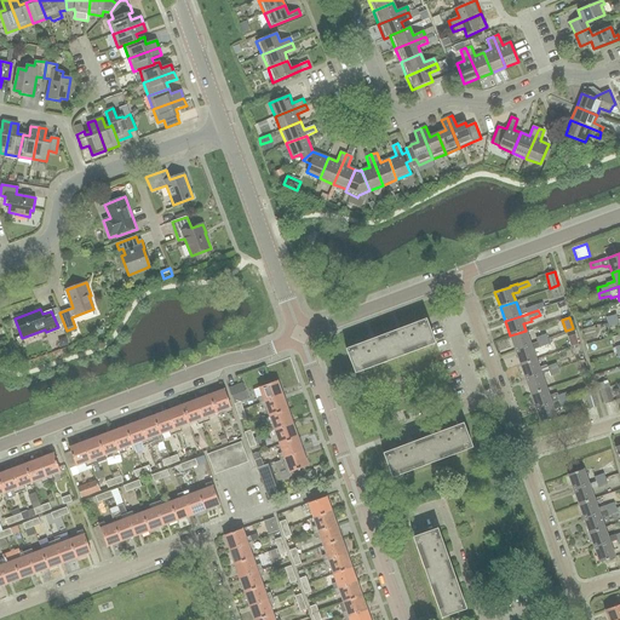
[(426,320),(386,334),(395,359),(435,344),(426,320)]
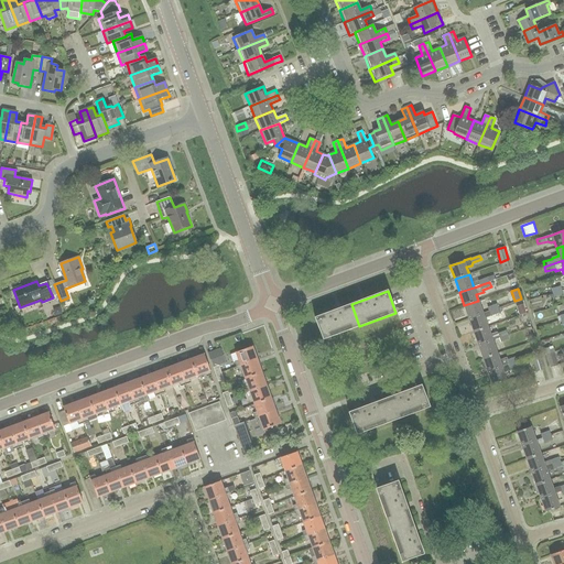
[(469,320),(499,308),(497,304),(481,310),(478,301),(464,305),(469,320)]
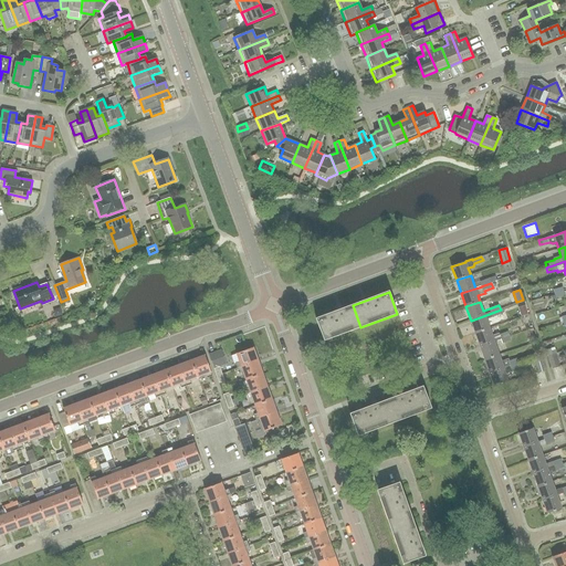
[(360,327),(353,305),(316,318),(324,342),(360,327)]
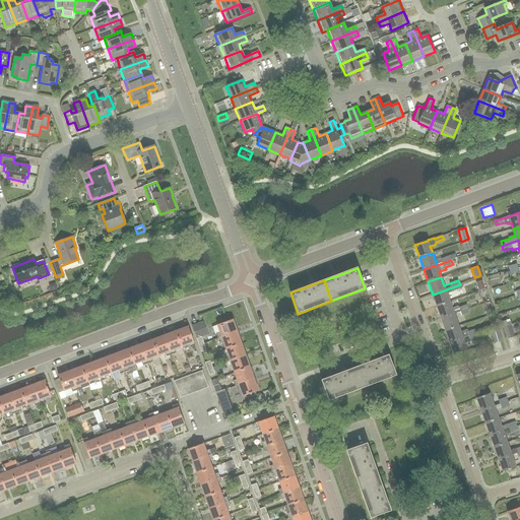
[(52,290),(58,288),(56,282),(50,284),(52,290)]
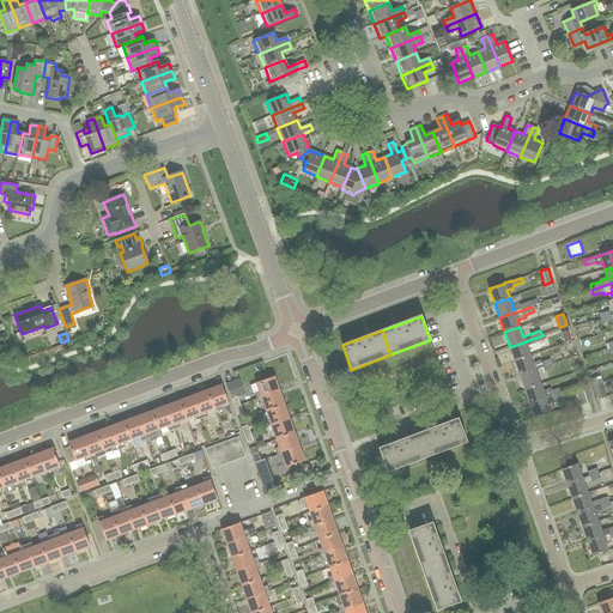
[(570,333),(562,335),(564,343),(571,340),(570,333)]
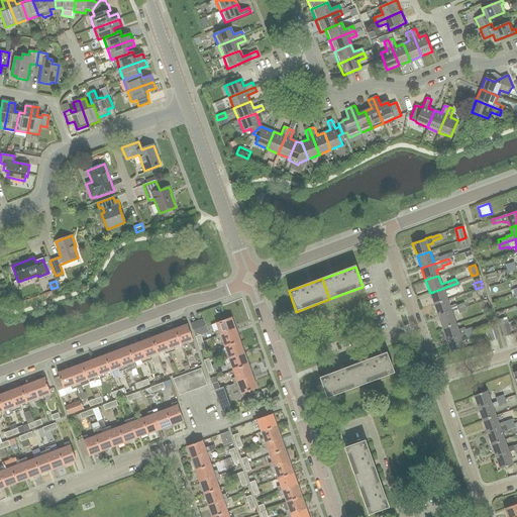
[(447,300),(444,292),(458,287),(457,283),(430,293),(434,305),(447,300)]
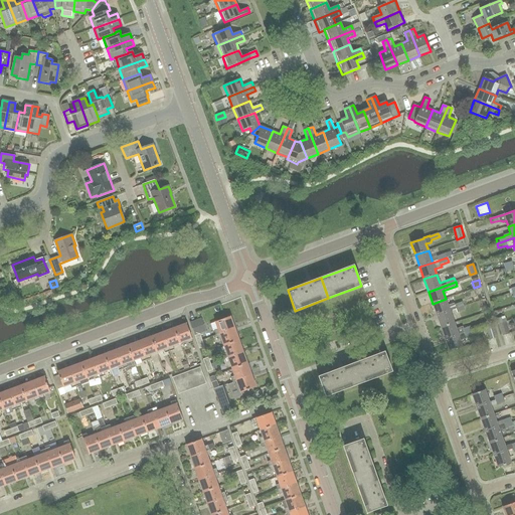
[(450,311),(446,299),(433,304),(437,316),(450,311)]
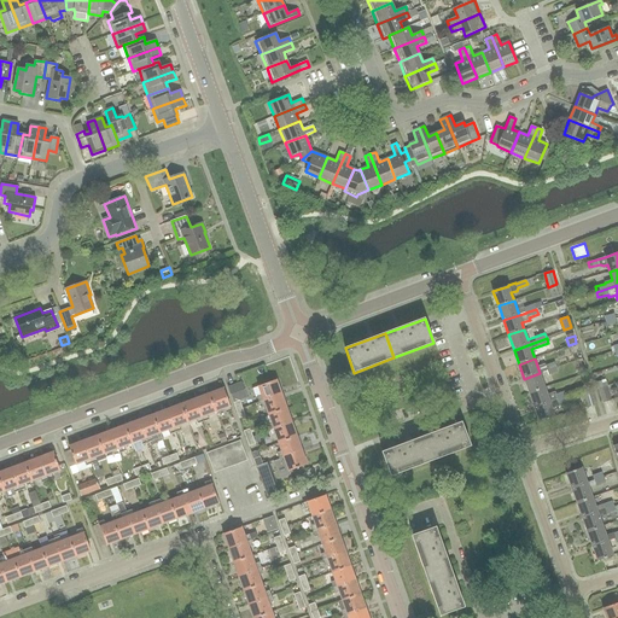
[(546,388),(542,379),(549,377),(549,375),(559,372),(557,367),(547,371),(540,373),(524,379),(529,394),(546,388)]
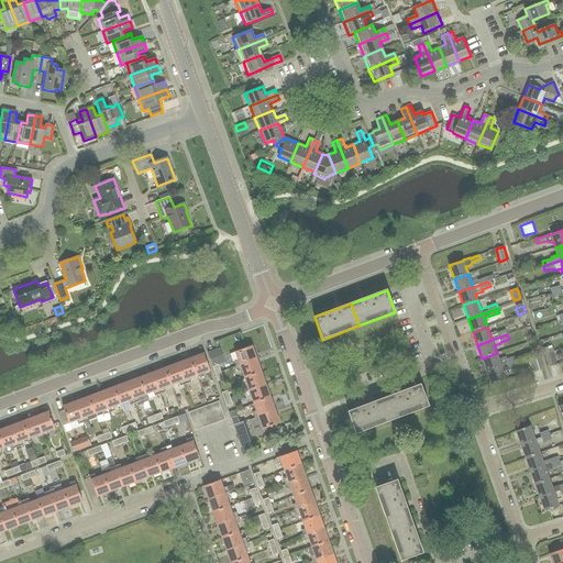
[(234,362),(236,366),(257,360),(252,346),(235,352),(239,360),(234,362)]
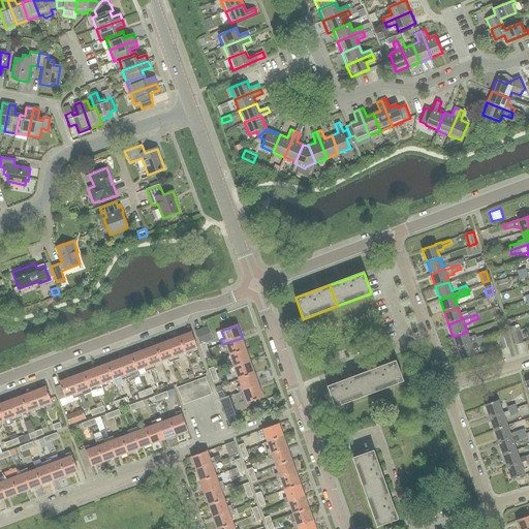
[(195,332),(200,345),(206,343),(212,341),(208,328),(195,332)]
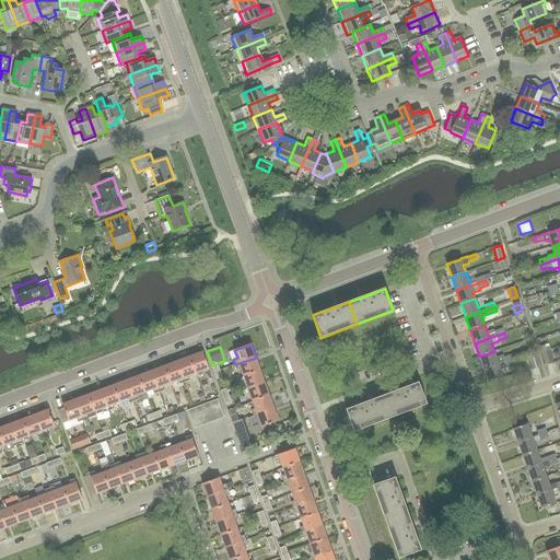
[(555,362),(550,349),(541,352),(543,352),(546,365),(555,362)]
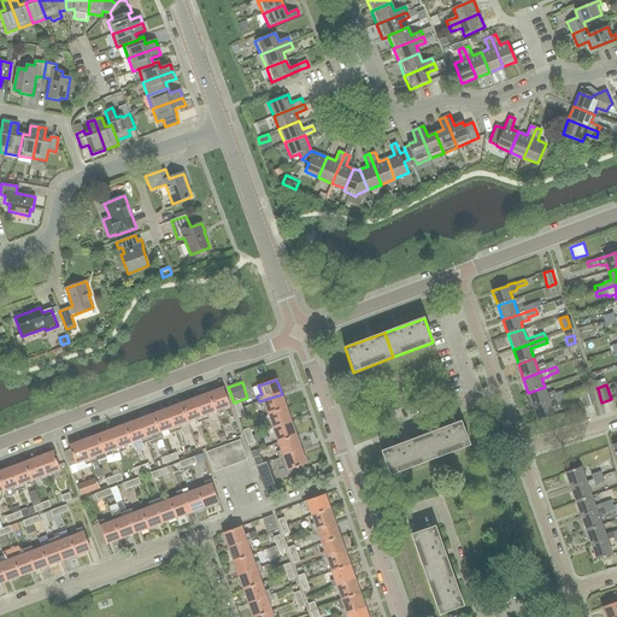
[(534,407),(566,395),(564,391),(556,393),(554,391),(547,394),(545,387),(528,393),(534,407)]
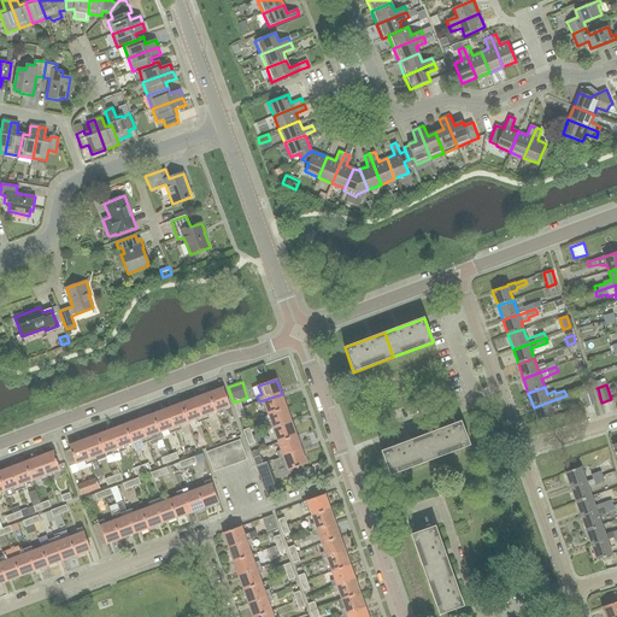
[(223,388),(210,393),(216,411),(224,409),(225,412),(231,410),(223,388)]
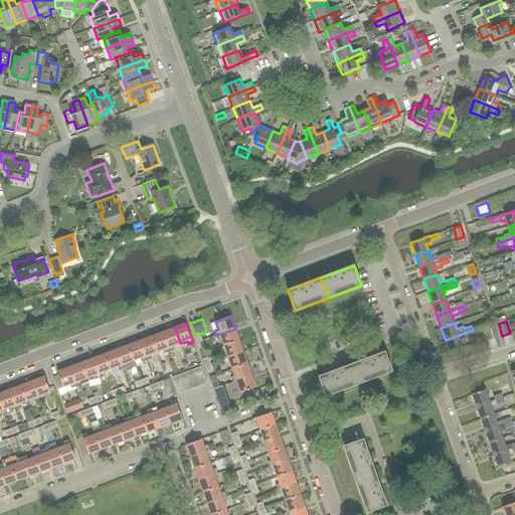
[(486,326),(490,339),(497,338),(493,325),(486,326)]
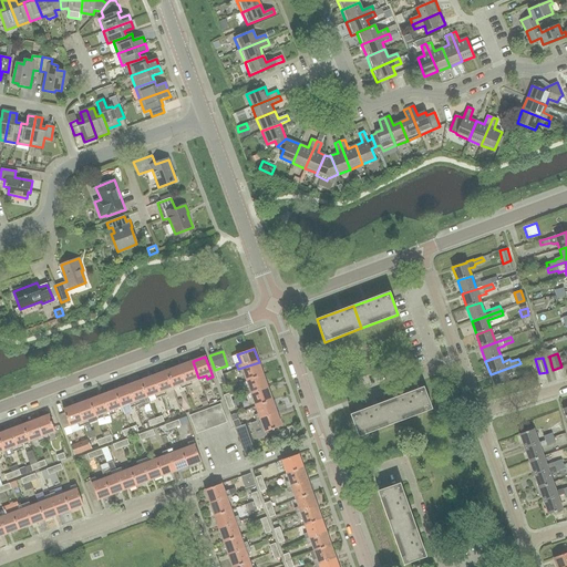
[(198,378),(193,361),(179,366),(187,387),(192,384),(191,381),(198,378)]
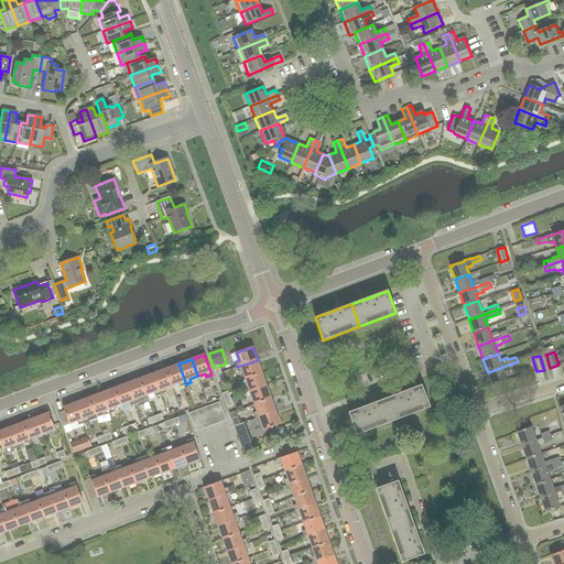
[(262,372),(258,360),(237,367),(239,372),(242,371),(246,379),(262,372)]
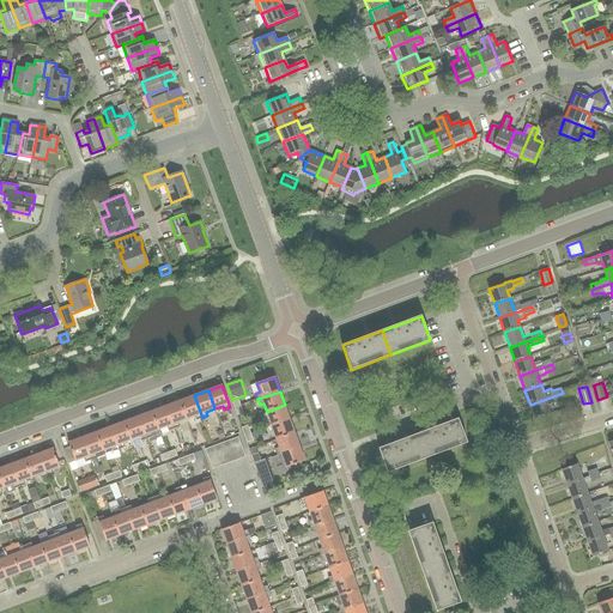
[(551,413),(548,405),(554,402),(554,401),(564,398),(563,393),(530,405),(535,419),(551,413)]
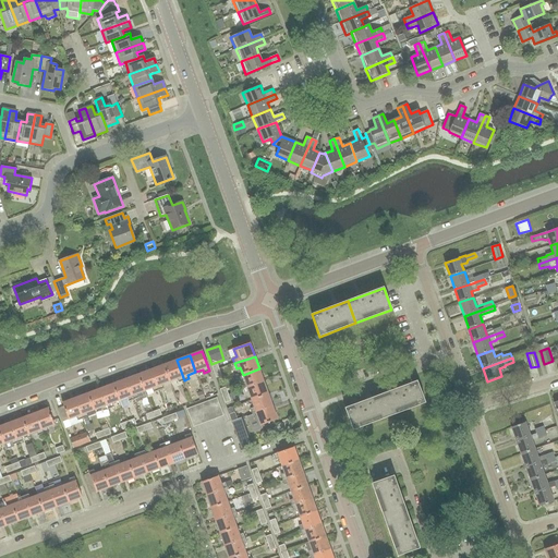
[(184,380),(177,360),(164,365),(170,381),(178,378),(179,383),(184,380)]
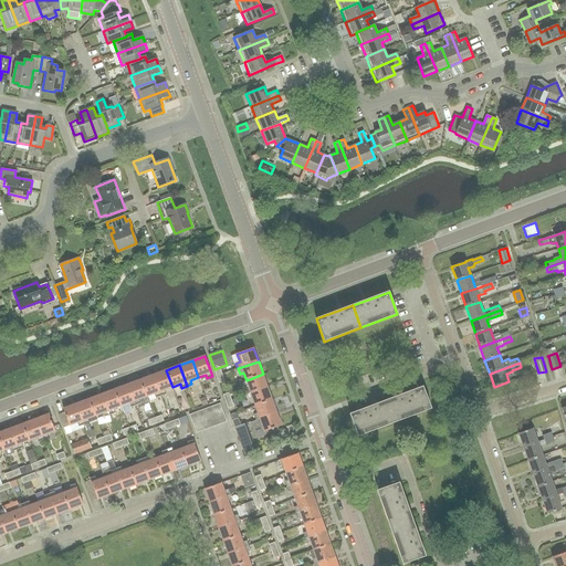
[(173,387),(166,370),(154,375),(161,396),(166,394),(165,390),(173,387)]
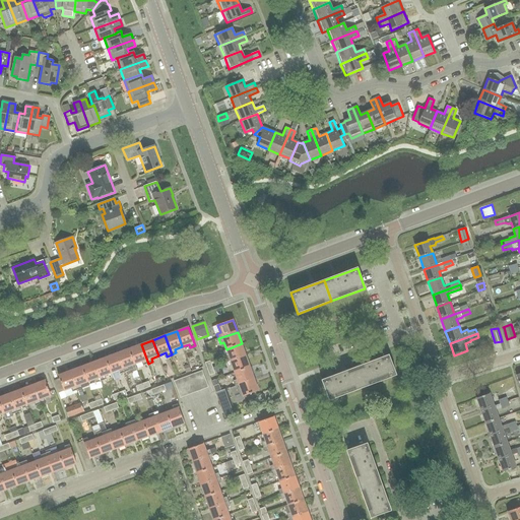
[(246,355),(242,343),(226,349),(229,356),(225,358),(226,362),(246,355)]
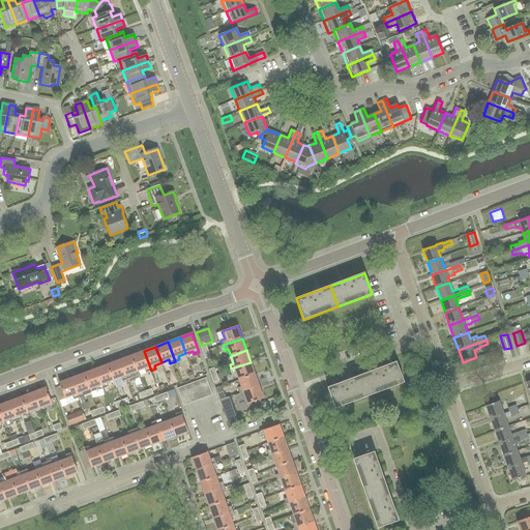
[(151,371),(144,351),(131,355),(138,372),(145,369),(146,373),(151,371)]
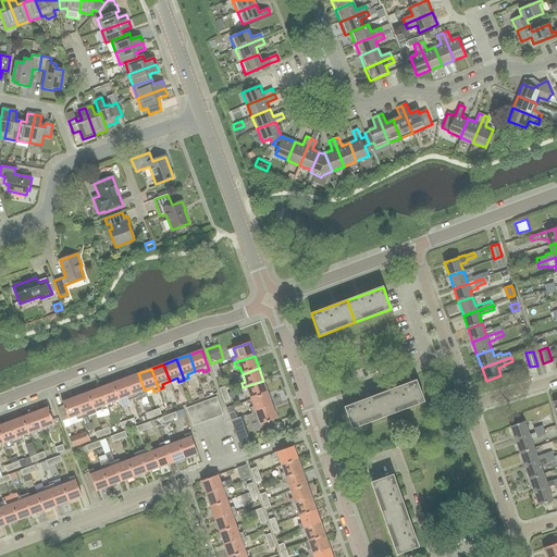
[(145,391),(138,373),(126,379),(134,398),(138,397),(137,393),(145,391)]
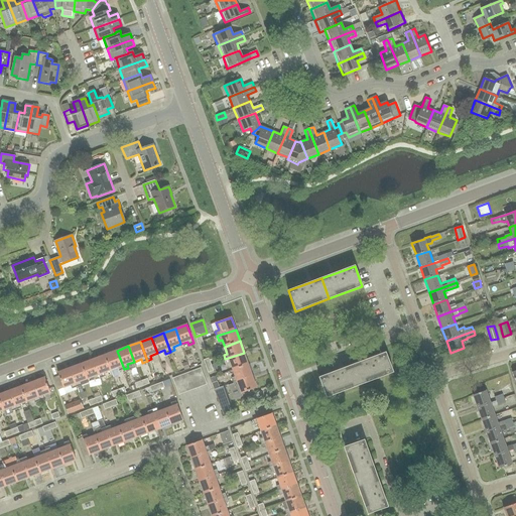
[(124,369),(117,351),(105,355),(111,370),(118,368),(119,371),(124,369)]
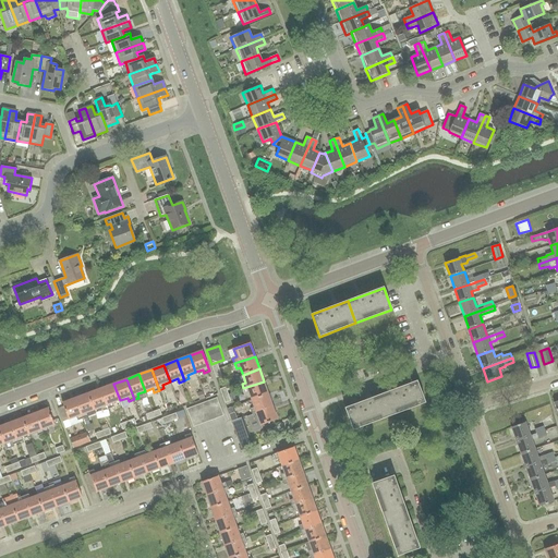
[(268,393),(264,381),(243,388),(245,393),(249,392),(252,400),(268,393)]
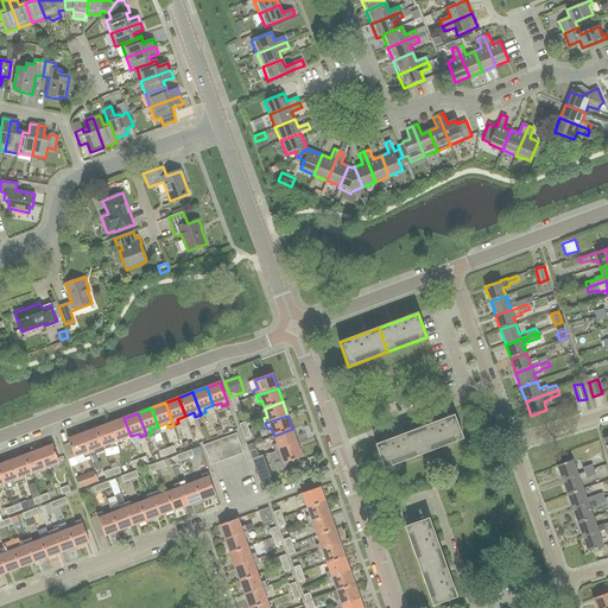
[(455,416),(416,430),(424,454),(463,439),(455,416)]
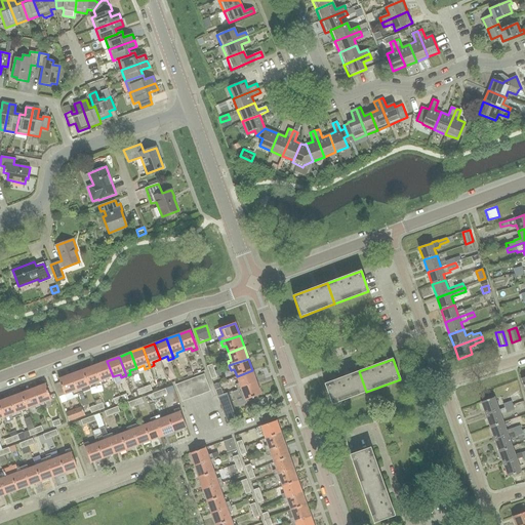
[(113,376),(107,361),(94,366),(102,385),(107,382),(106,379),(113,376)]
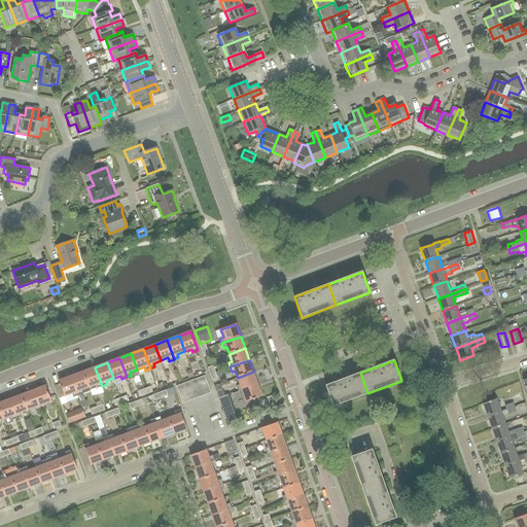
[(102,386),(95,367),(83,372),(89,387),(96,385),(98,388),(102,386)]
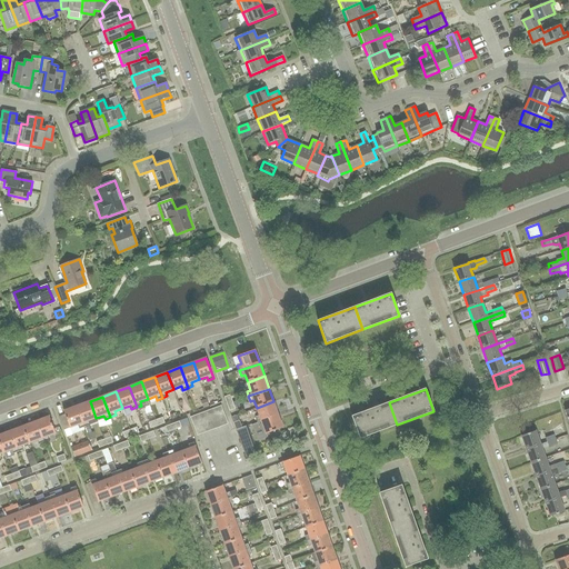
[(96,418),(90,401),(77,406),(85,427),(90,425),(89,421),(96,418)]
